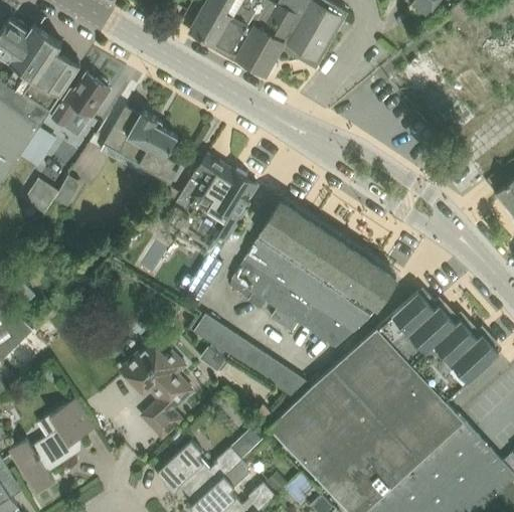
[(263,0),(208,0),(191,32),(232,55),(237,59),(258,24),(251,21),(263,0)]
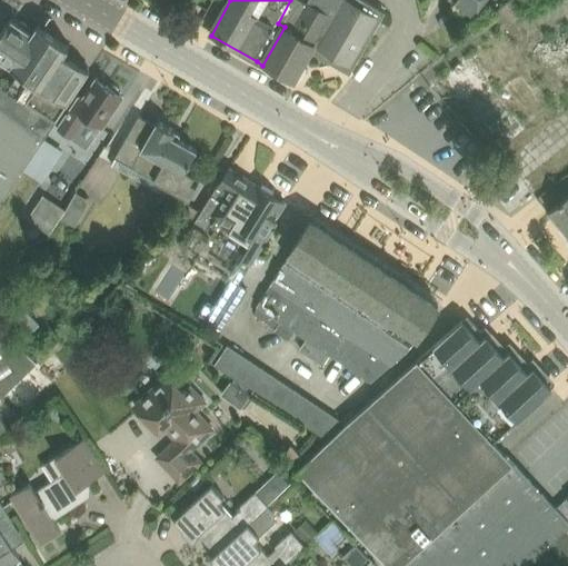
[(297,0),(290,0),(278,23),(285,27),(262,66),(295,83),(315,48),(330,18),(306,5),(297,0)]
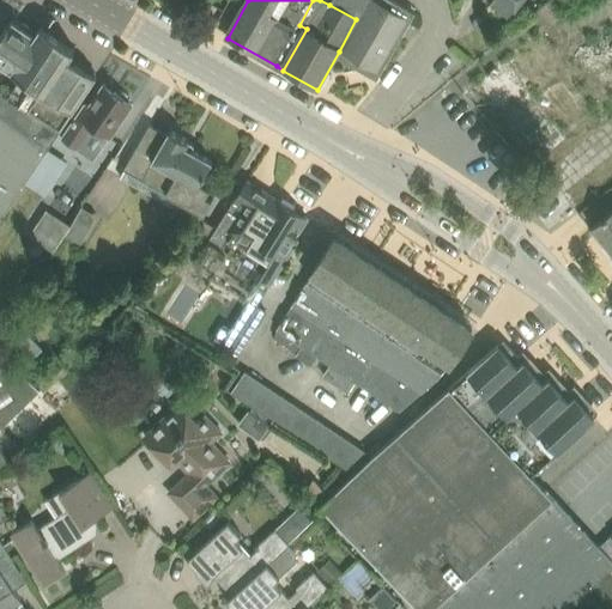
[(332,0),(329,5),(356,19),(339,52),(341,53),(346,73),(356,71),(370,79),(381,75),(411,23),(408,13),(386,0),(332,0)]
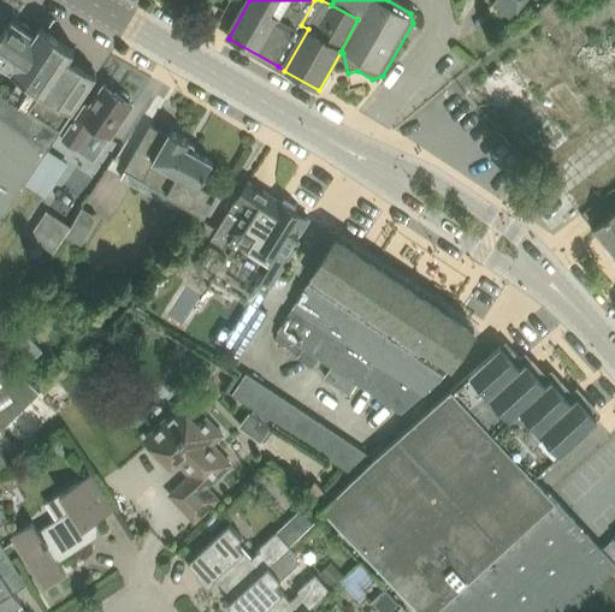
[(484,0),(510,21),(526,0),(484,0)]
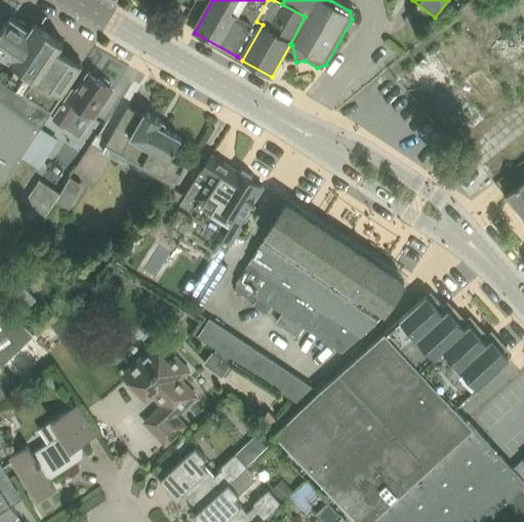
[(489,15),(507,0),(495,0),(484,10),(489,15)]
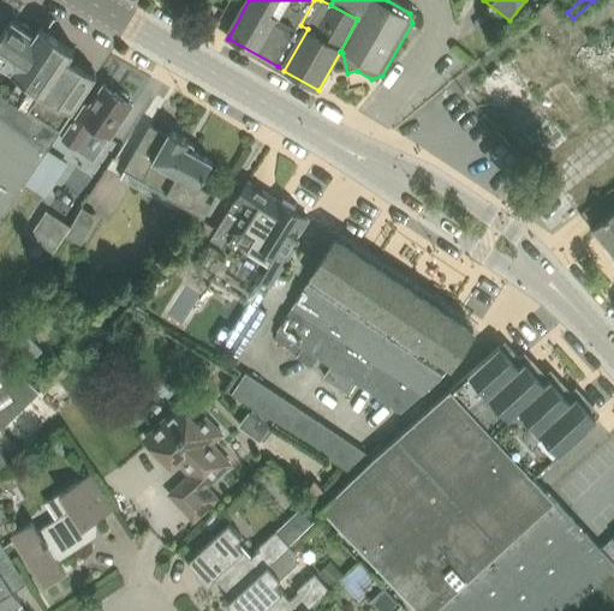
[(36,37),(11,22),(0,37),(0,222),(78,107),(97,79),(71,61),(76,53),(41,30),(36,37)]
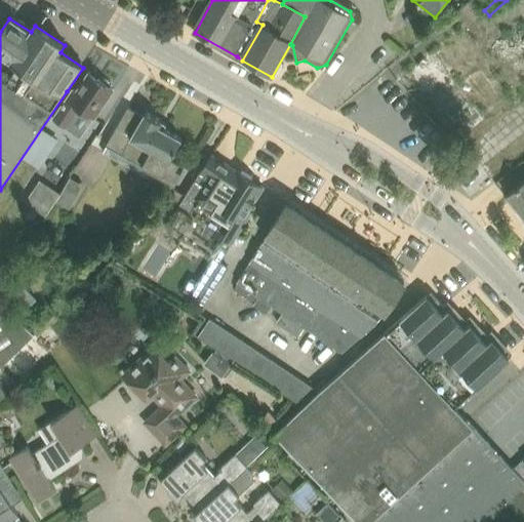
[(451,143),(519,94),(470,27),(403,75),(451,143)]
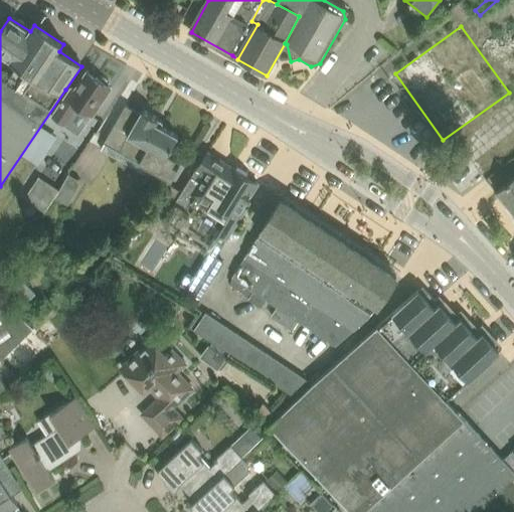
[(106,84),(97,78),(96,77),(95,78),(88,74),(74,93),(71,90),(69,93),(51,119),(65,128),(77,110),(91,119),(96,112),(111,90),(108,88),(106,84)]
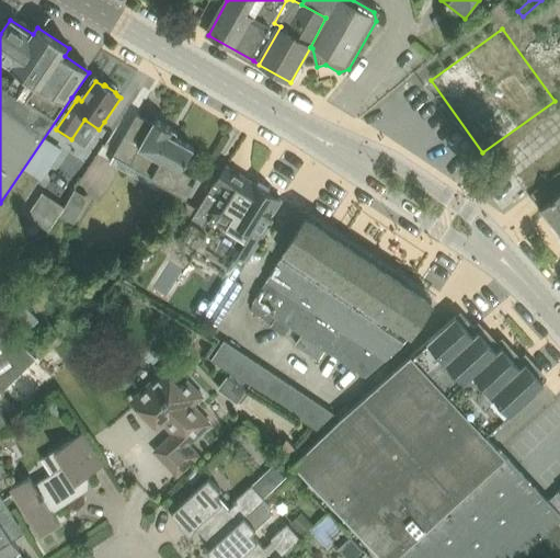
[(156,123),(152,127),(137,118),(114,158),(186,198),(193,186),(187,183),(197,166),(189,160),(194,151),(169,137),(172,132),(156,123)]
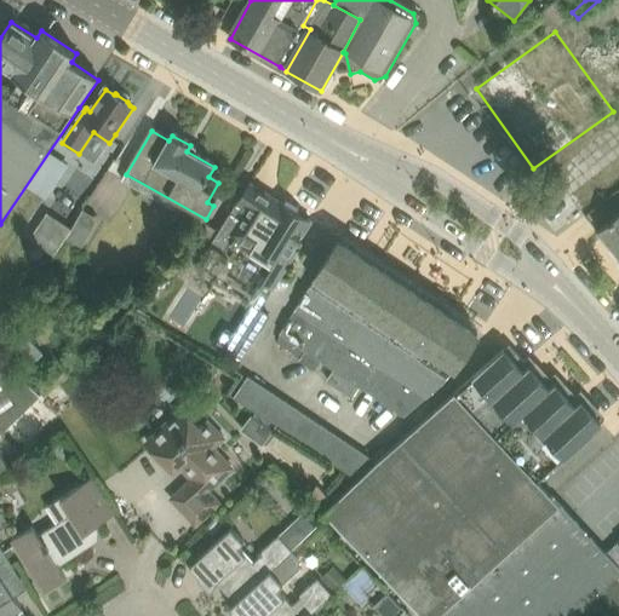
[(109,220),(126,183),(104,172),(86,209),(109,220)]
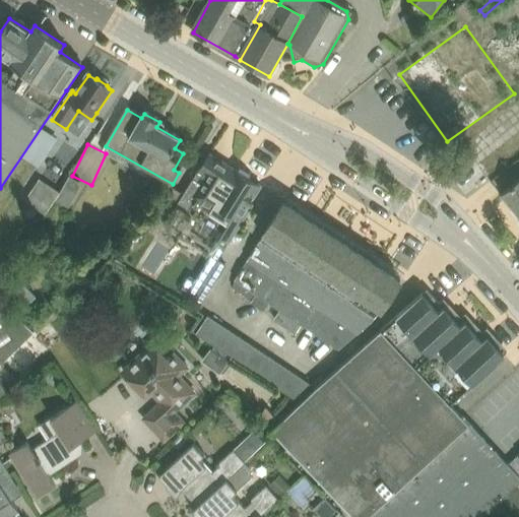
[(183,196),(170,216),(161,211),(150,220),(218,262),(253,207),(250,204),(260,187),(235,171),(235,172),(208,155),(183,196)]
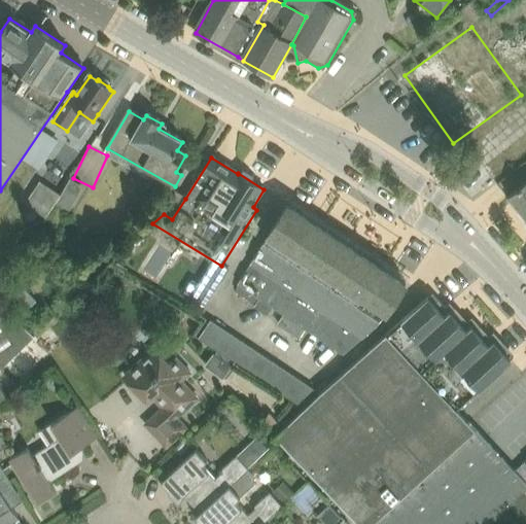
[(82,187),(70,181),(58,205),(70,211),(82,187)]
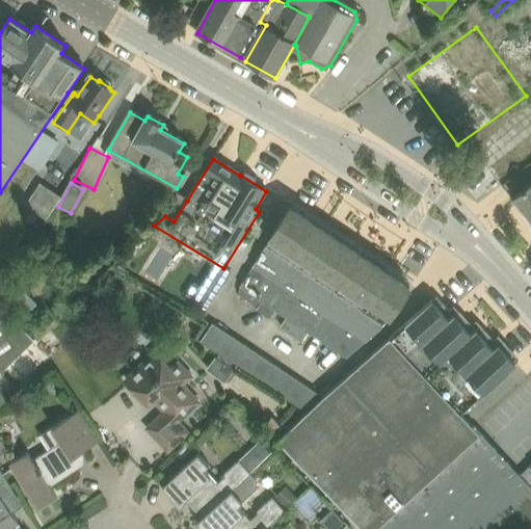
[(530,220),(530,185),(513,201),(530,220)]
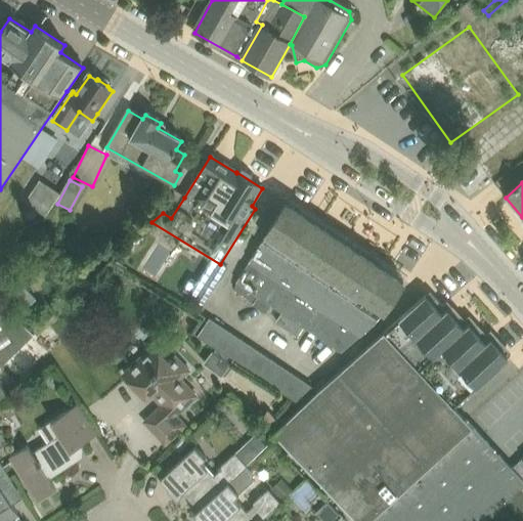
[(171,218),(184,198),(171,188),(158,210),(163,213),(171,218)]
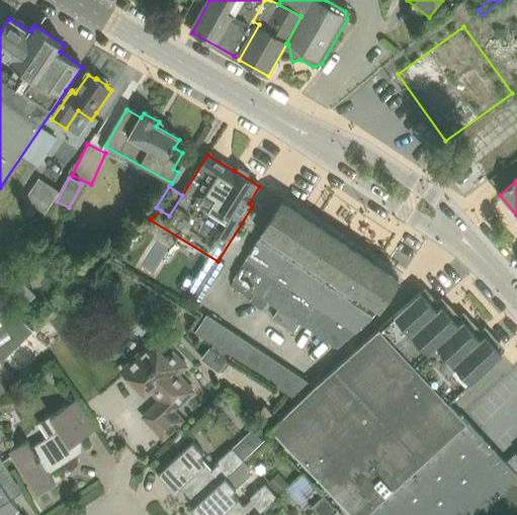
[(50,187),(35,209),(45,216),(60,193),(50,187)]
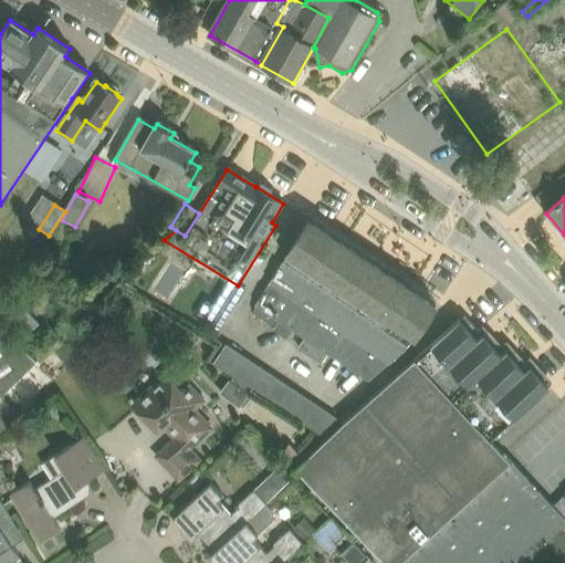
[(280,321),(335,239),(324,231),(311,222),(309,221),(288,253),(290,254),(279,270),(257,304),(280,321)]
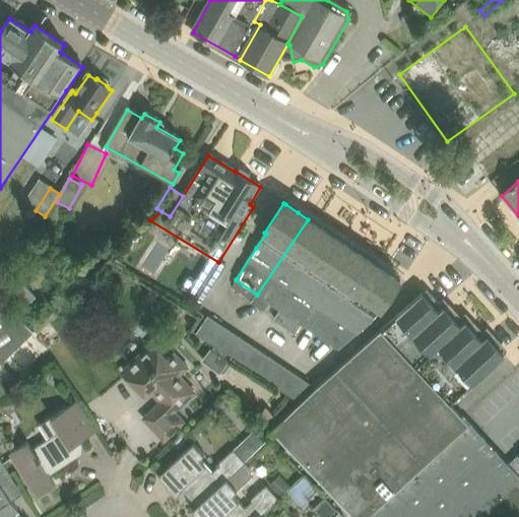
[(257,295),(252,302),(264,310),(269,303),(280,310),(331,235),(330,235),(323,230),(308,219),(257,295)]
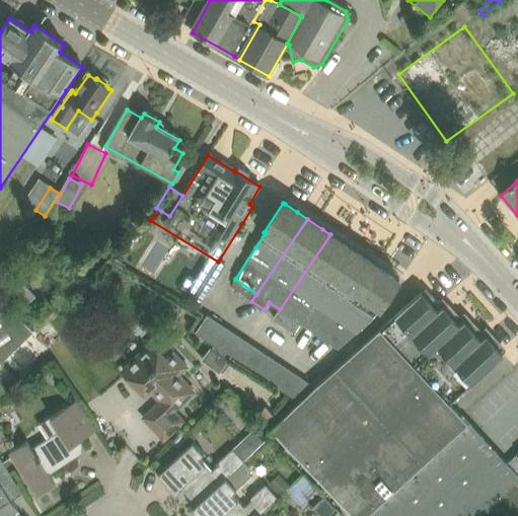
[(307,327),(358,252),(330,235),(330,234),(280,309),(307,327)]
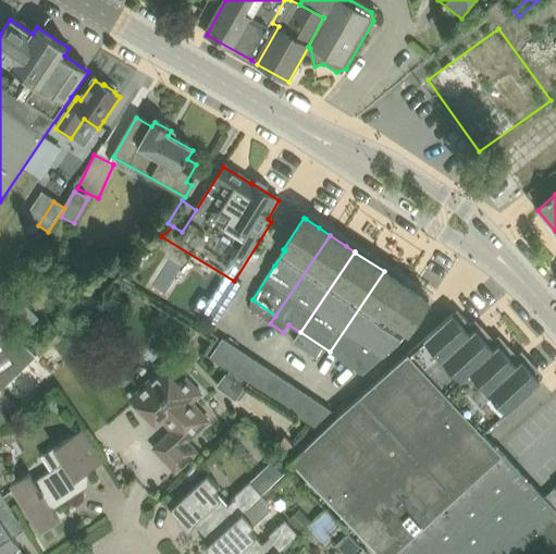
[(400,344),(429,302),(384,271),(330,352),(365,374),(400,344)]
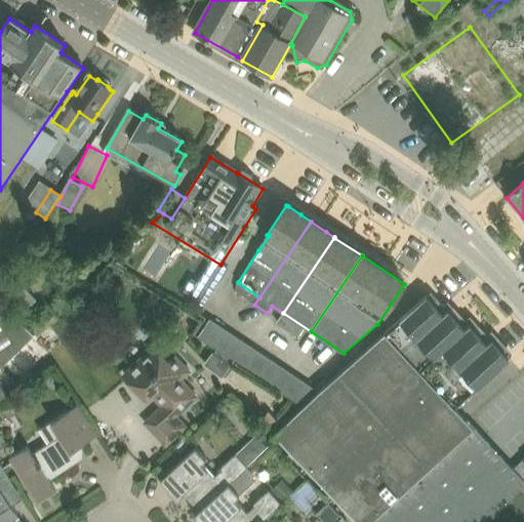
[(198,284),(191,279),(183,293),(189,297),(193,299),(203,307),(212,292),(198,284)]
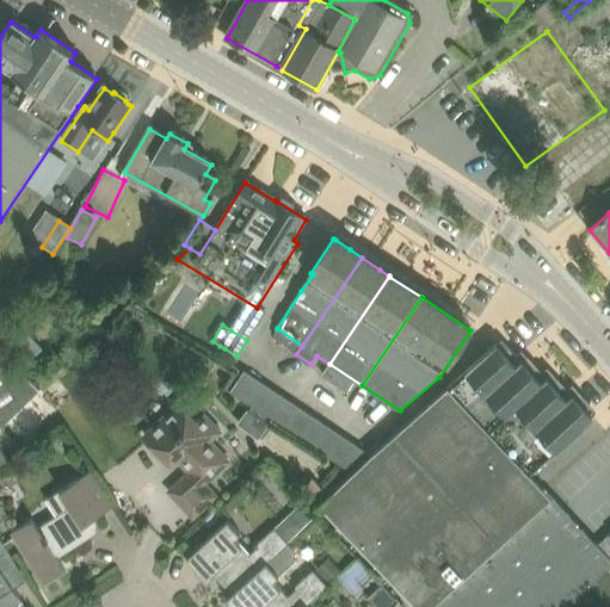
[(546,494),(530,476),(592,420),(572,397),(566,402),(547,379),(541,384),(521,363),(505,346),(501,351),(497,345),(370,459),(353,475),(319,507),(413,606),(432,606),(522,524),(549,500),(544,494),(546,494)]
